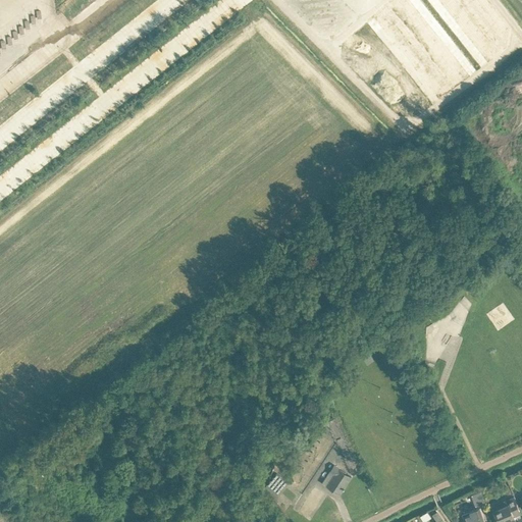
[(370,351),(362,355),(366,363),(374,359),(370,351)]
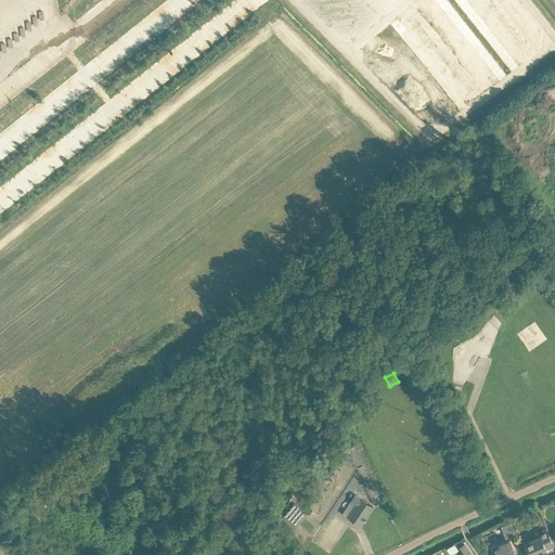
[(348,516),(361,525),(365,519),(366,518),(366,517),(373,506),(356,494),(352,500),(357,503),(348,516)]
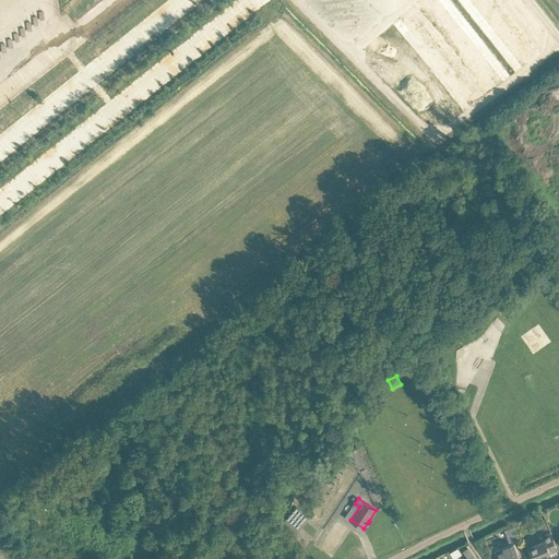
[(297,506),(285,521),(295,530),(308,515),(297,506)]
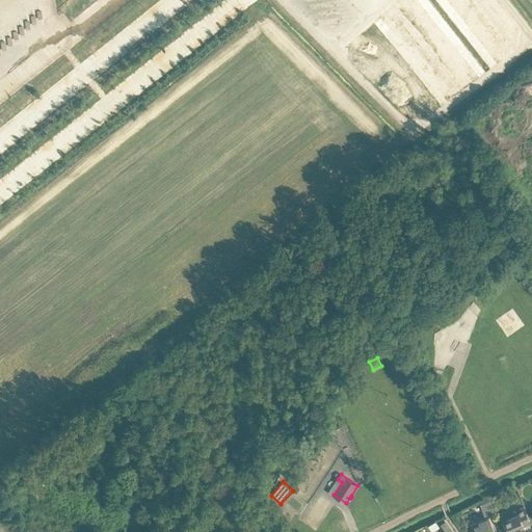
[(495,512),(490,501),(480,504),(485,515),(495,512)]
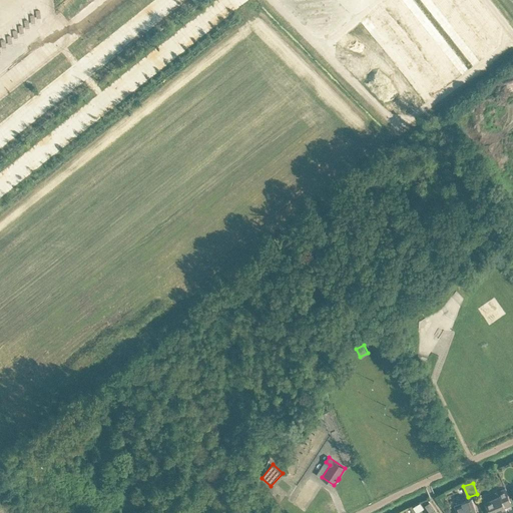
[(508,495),(505,488),(484,497),(490,512),(498,512),(507,509),(502,498),(508,495)]
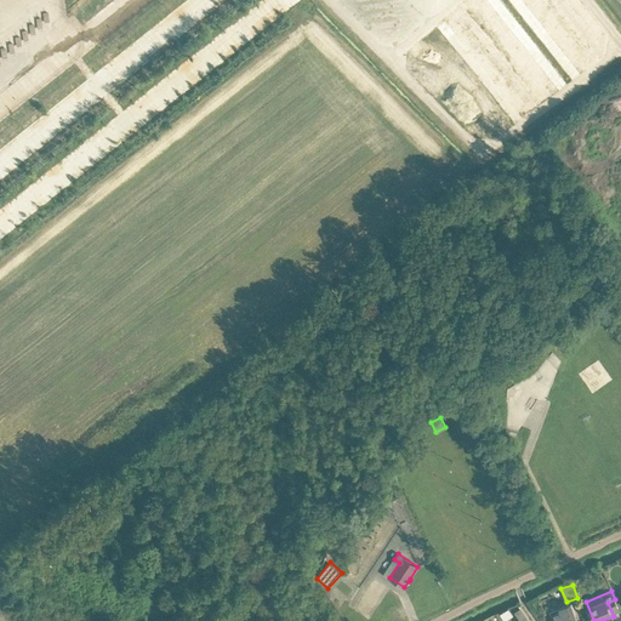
[(574,620),(577,619),(571,603),(550,610),(553,620),(574,620)]
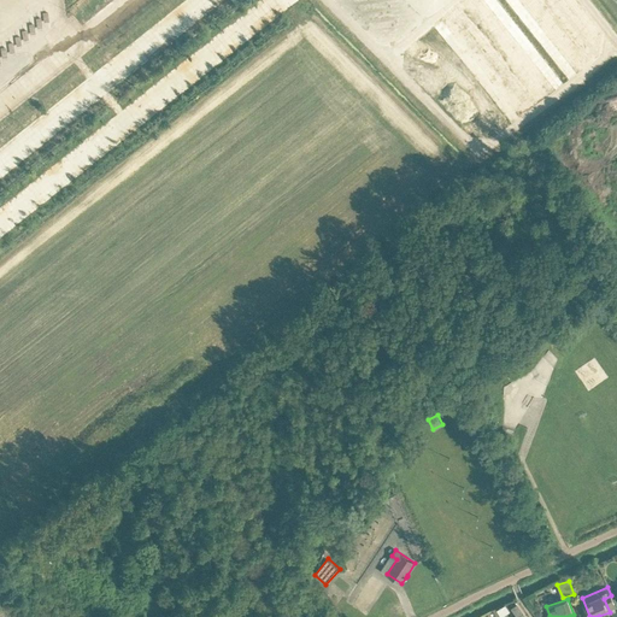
[(511,607),(517,616),(523,612),(517,604),(511,607)]
